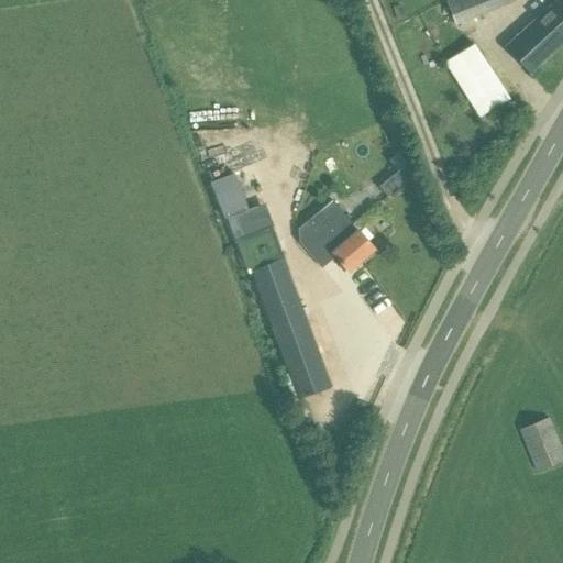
[(512,0),(457,0),(445,6),(454,26),(514,2),(512,0)]
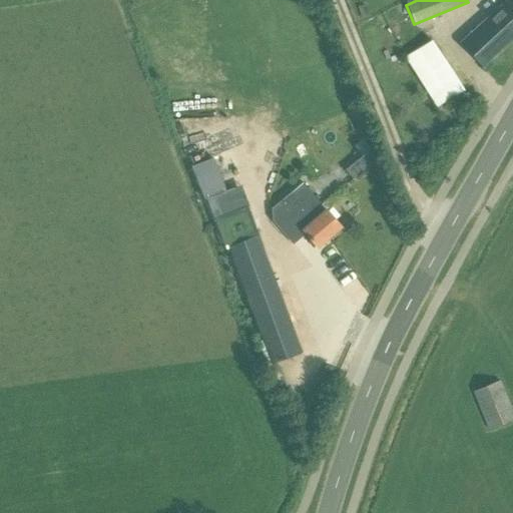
[(512,0),(507,0),(462,44),(484,67),(512,38),(512,0)]
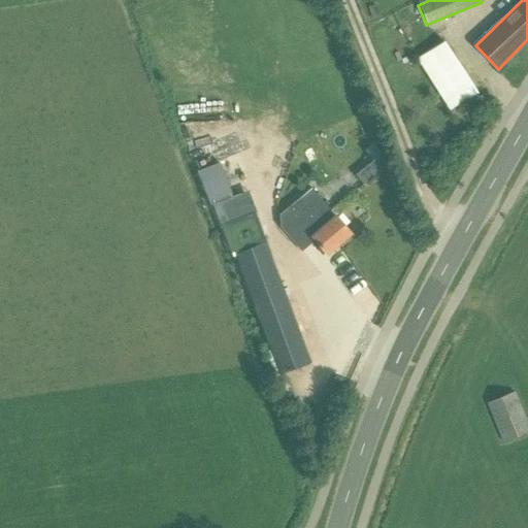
[(439,47),(417,56),(425,78),(448,70),(439,47)]
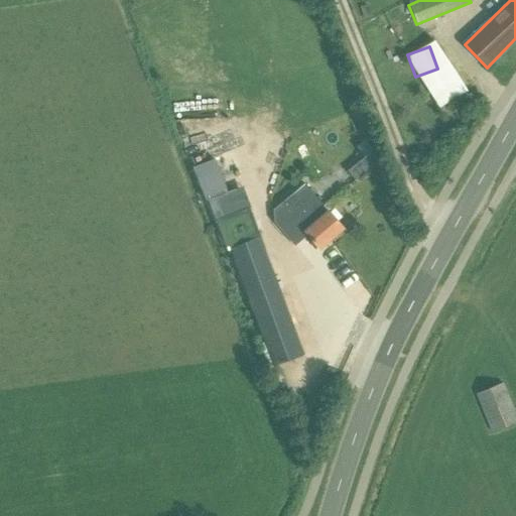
[(421,80),(434,99),(453,87),(440,68),(421,80)]
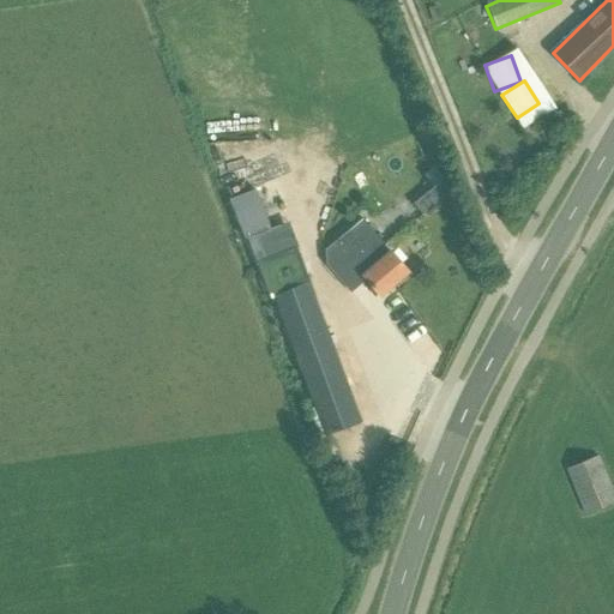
[(409,272),(375,233),(362,220),(327,250),(329,265),(354,294),(368,282),(380,296),(409,272)]
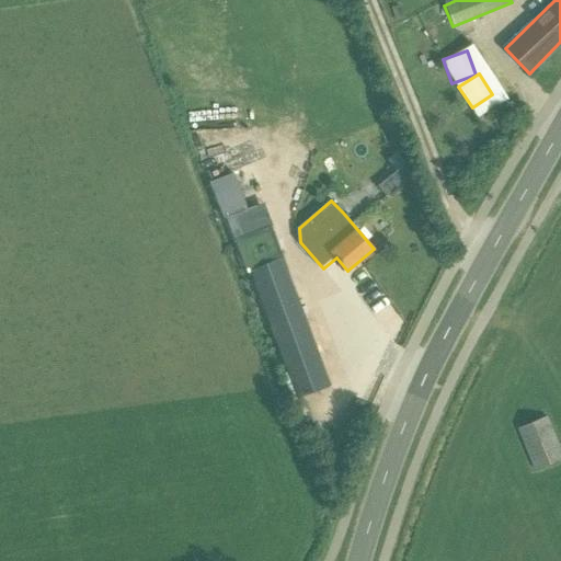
[(248,209),(226,217),(247,274),(249,272),(296,400),(332,387),(285,260),(284,259),(283,260),(271,227),(256,232),(248,209)]
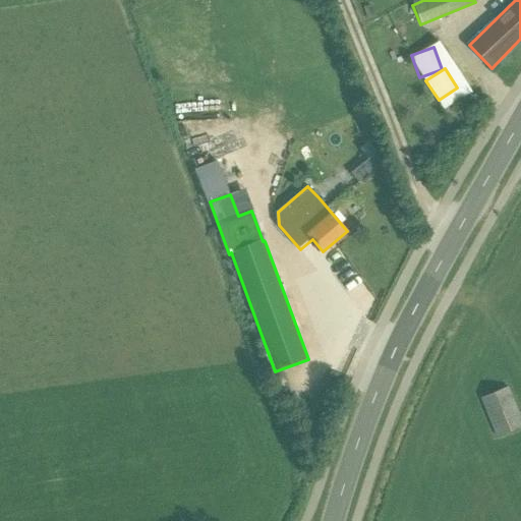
[(520,418),(508,387),(480,398),(496,438),(520,426),(520,418)]
